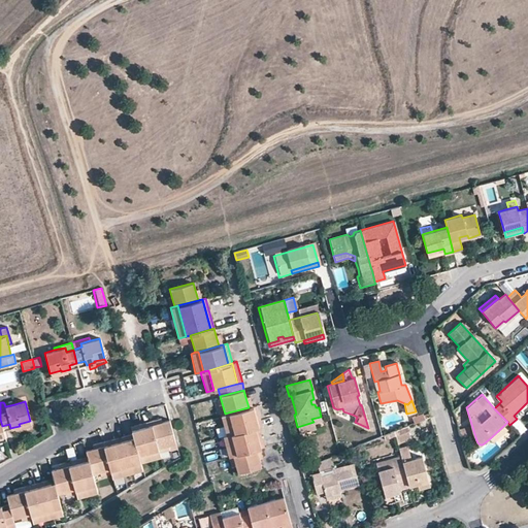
[(257,405),(253,406),(259,426),(262,426),(257,405)]
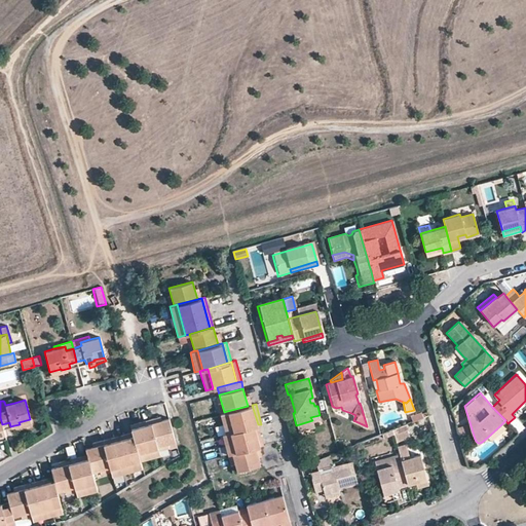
[(258,424),(252,405),(248,406),(227,411),(232,431),(254,425),(258,424)]
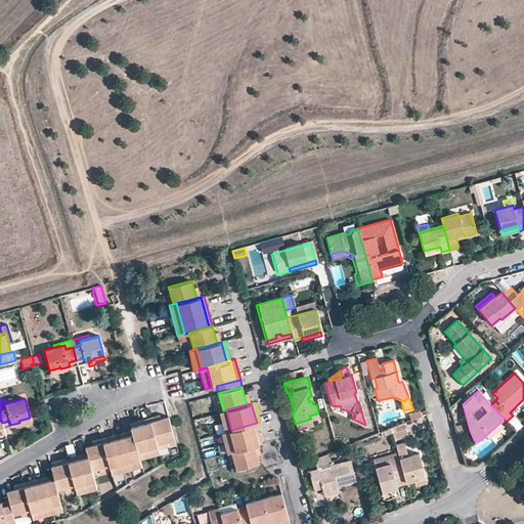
[(231,430),(226,409),(223,410),(219,412),(224,432),(229,430),(231,430)]
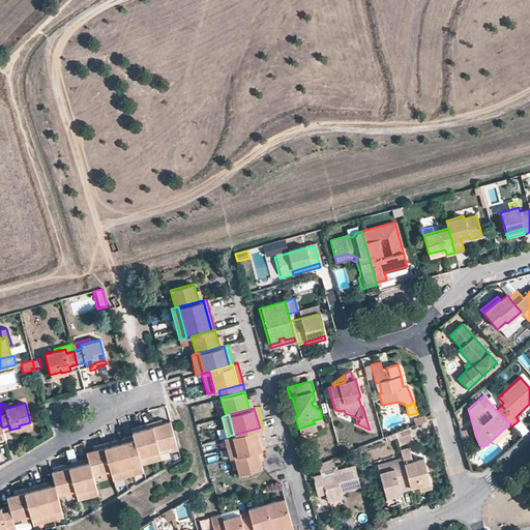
[(176,445),(170,420),(162,422),(151,425),(158,449),(169,447),(176,445)]
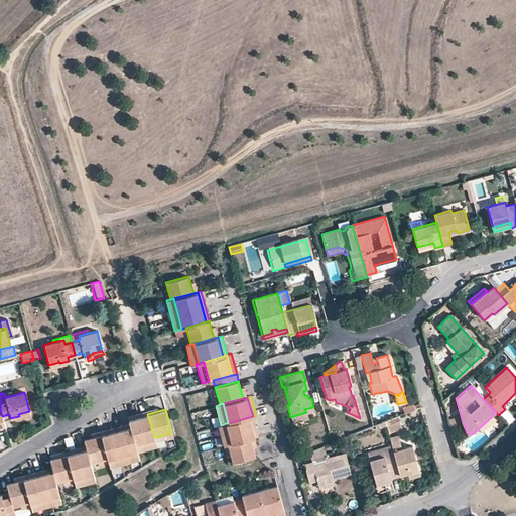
[(31,416),(29,411),(18,414),(19,416),(14,417),(14,420),(31,416)]
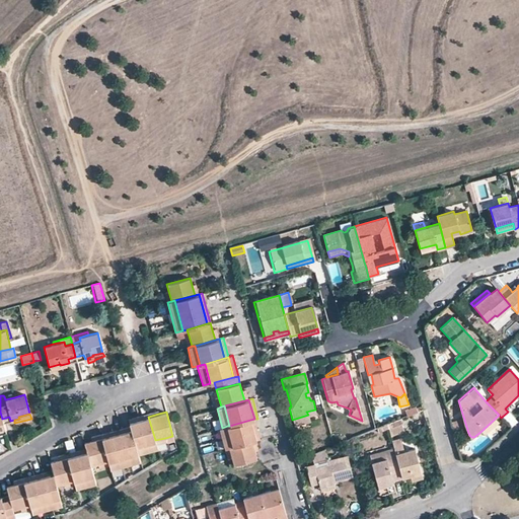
[(308,415),(292,420),(294,425),(310,421),(308,415)]
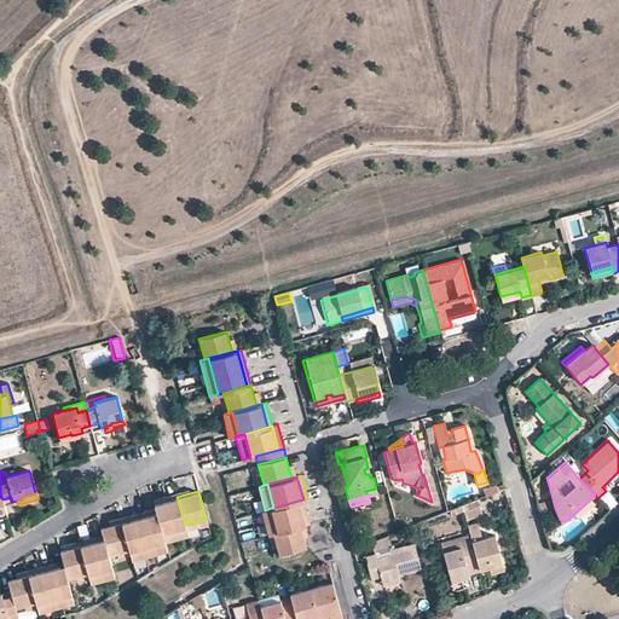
[(185,525),(177,497),(166,501),(173,528),(185,525)]
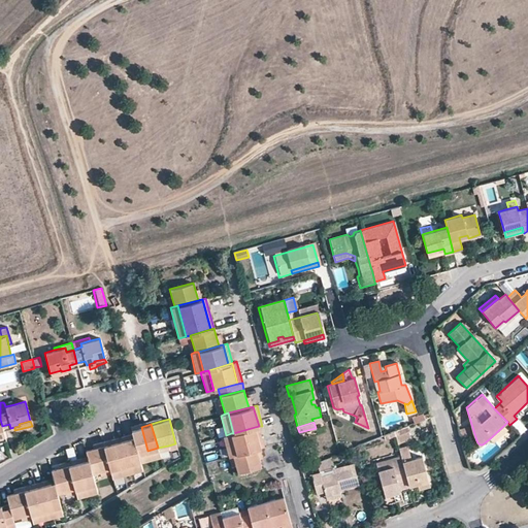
[(408,425),(393,431),(395,437),(409,431),(410,431),(408,425)]
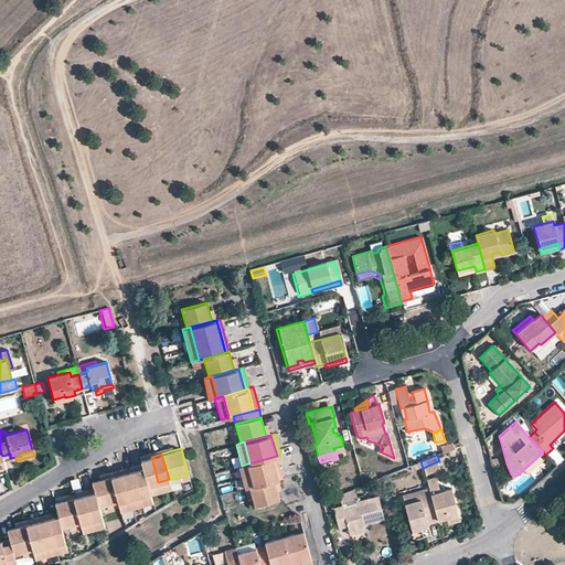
[(540,455),(524,469),(530,473),(545,460),(540,455)]
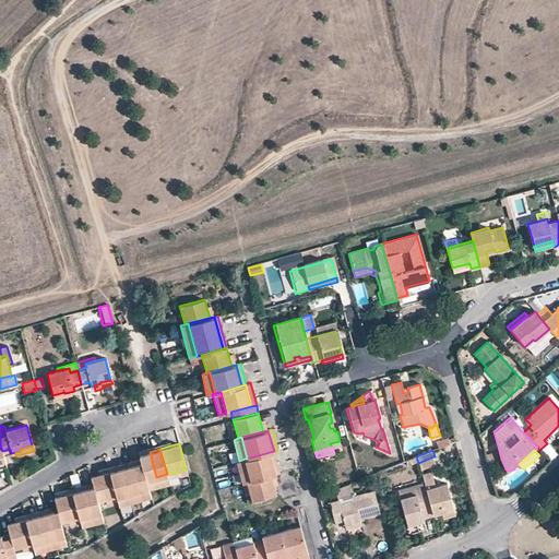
[(274,451),(270,452),(275,473),(280,472),(274,451)]
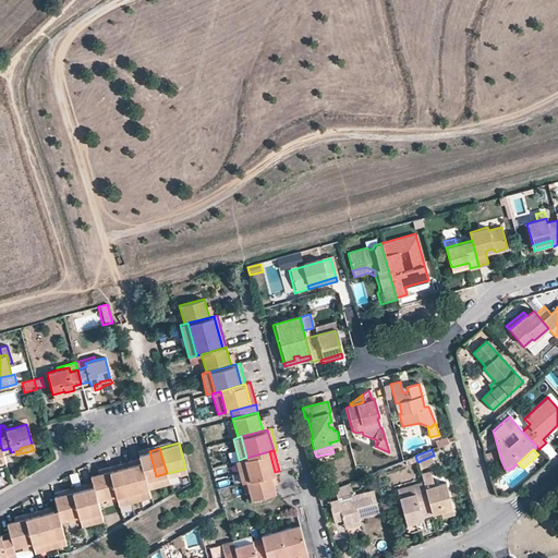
[(156,476),(149,451),(138,455),(140,458),(141,461),(146,480),(156,476)]
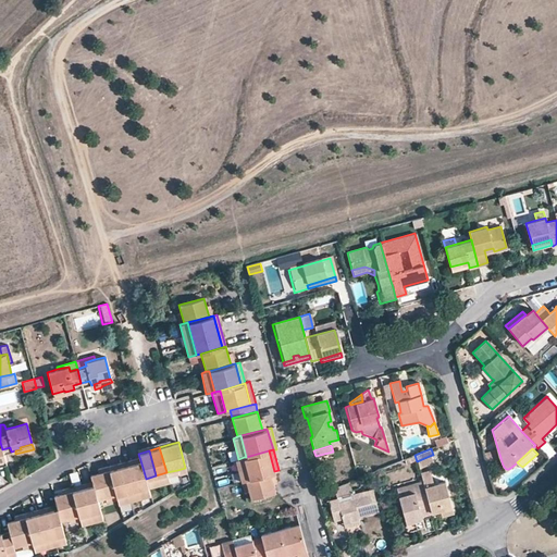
[(269,450),(246,457),(244,457),(249,479),(270,472),(274,471),(269,450)]
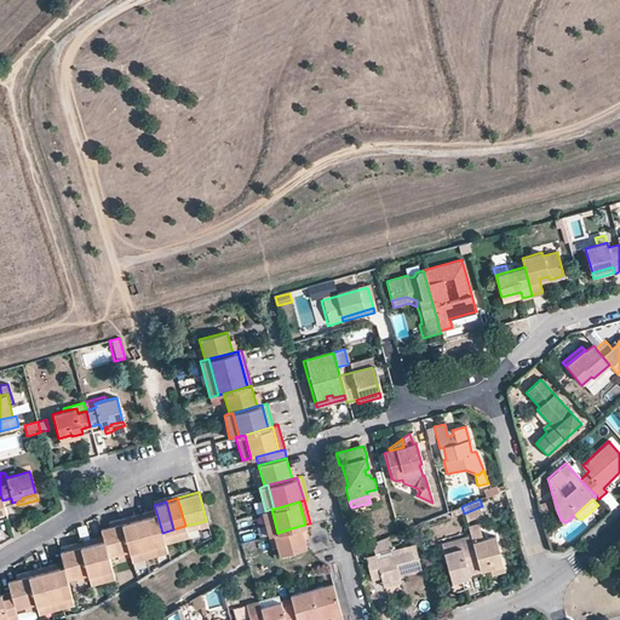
[(481,506),(464,514),(466,522),(483,515),(481,506)]
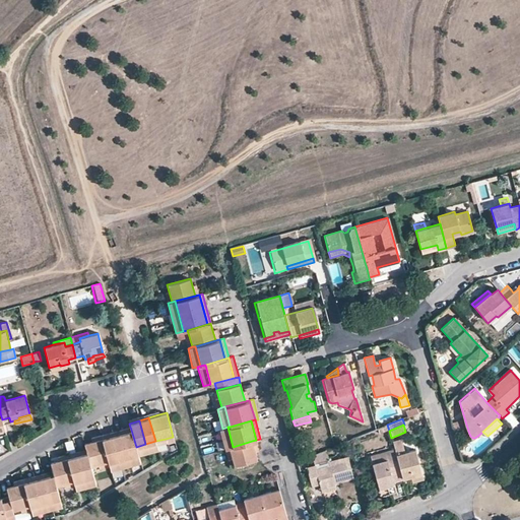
[(228,427),(222,429),(218,430),(224,449),(229,448),(233,447),(228,427)]
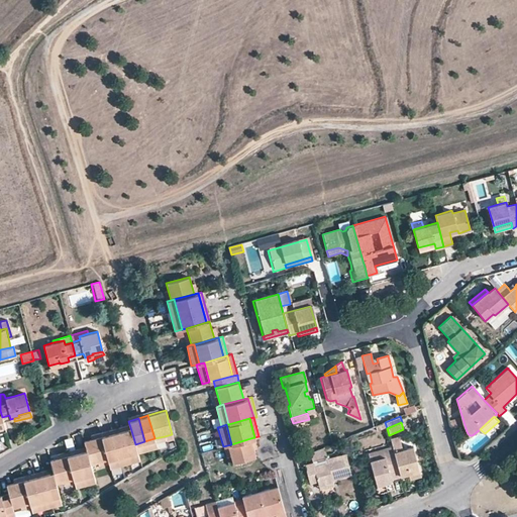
[(135,444),(130,427),(120,430),(127,454),(137,451),(135,444)]
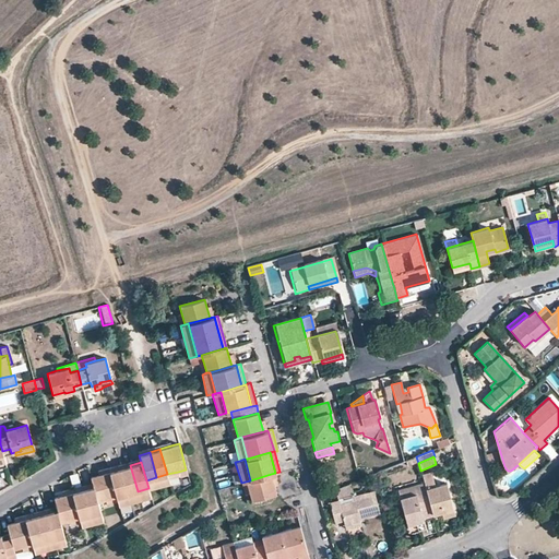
[(138,491),(130,465),(120,468),(127,494),(138,491)]
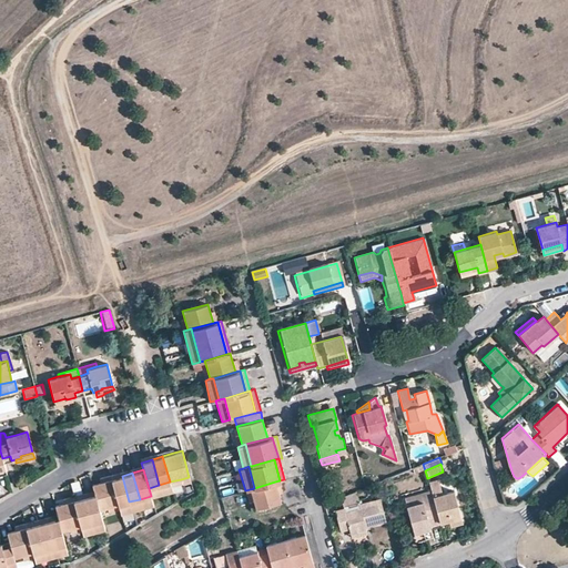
[(129,501),(122,476),(111,478),(119,505),(129,501)]
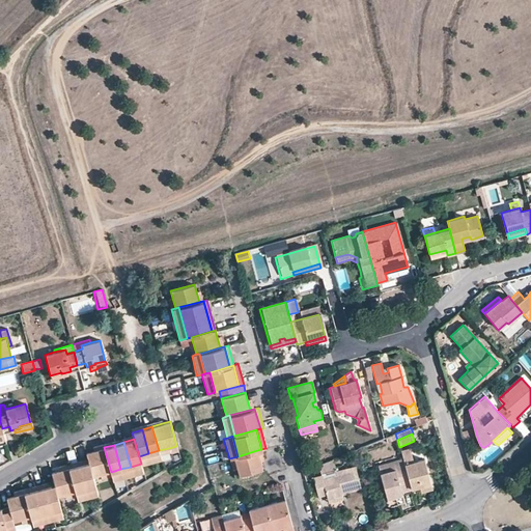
[(111,472),(104,447),(93,450),(100,474),(111,472)]
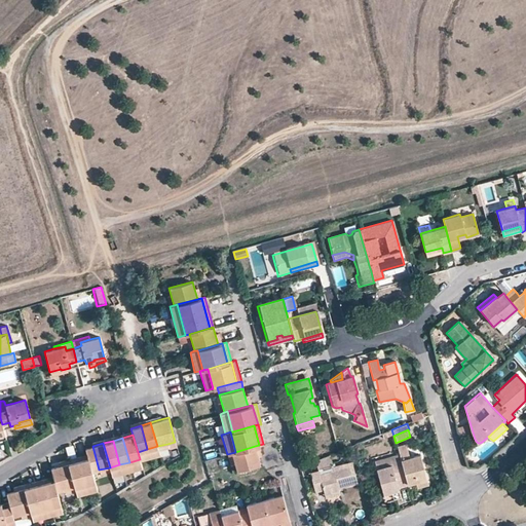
[(405,444),(397,447),(399,453),(402,465),(407,483),(416,481),(426,477),(420,458),(409,461),(408,457),(405,444)]
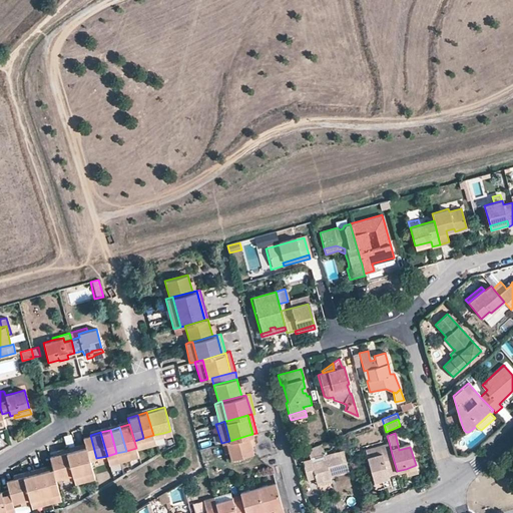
[(96,458),(90,435),(83,437),(85,443),(86,446),(89,460),(96,458)]
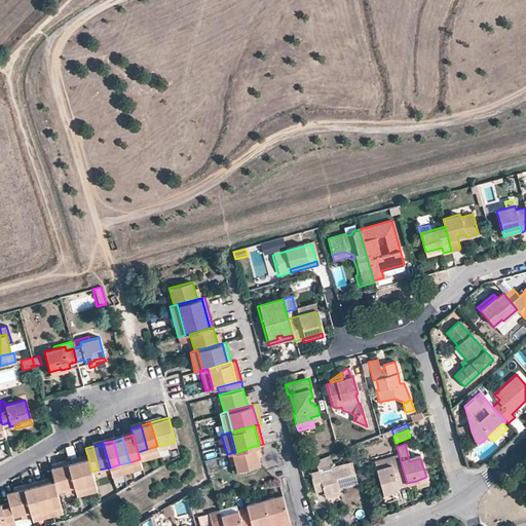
[(157,446),(147,449),(149,457),(159,454),(158,450),(157,446)]
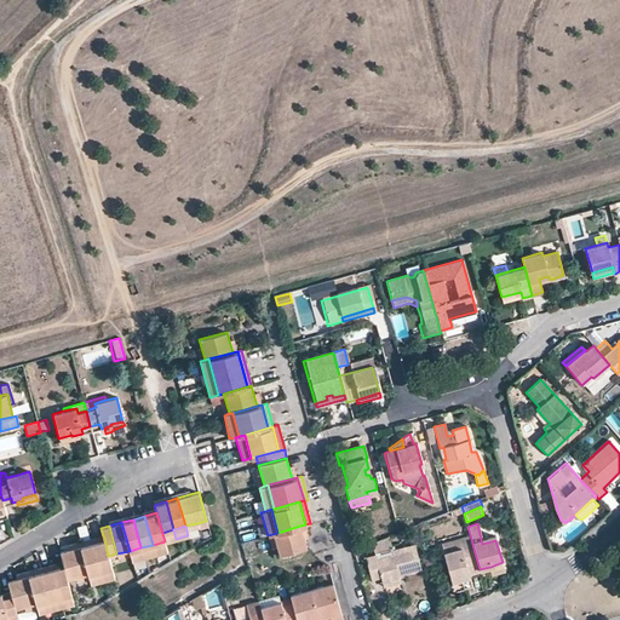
[(304,539),(300,526),(277,533),(273,534),(276,546),(279,555),(306,547),(304,539)]
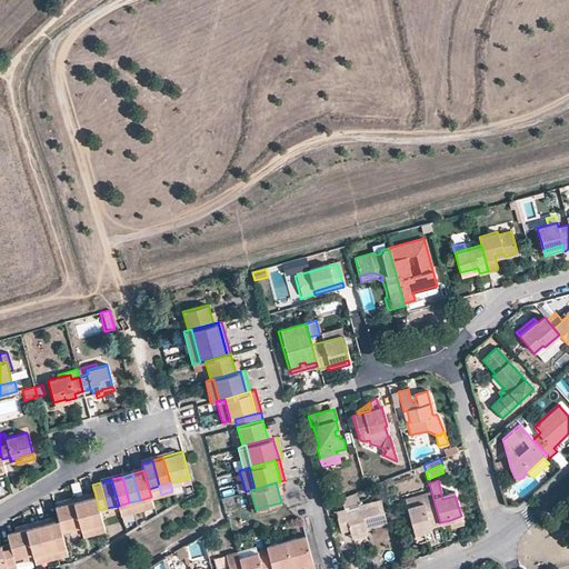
[(159,486),(149,489),(151,497),(161,495),(159,486)]
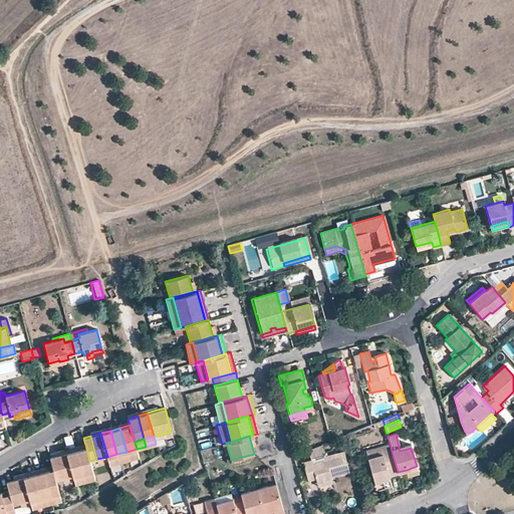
[(393,455),(390,443),(380,446),(383,457),(393,455)]
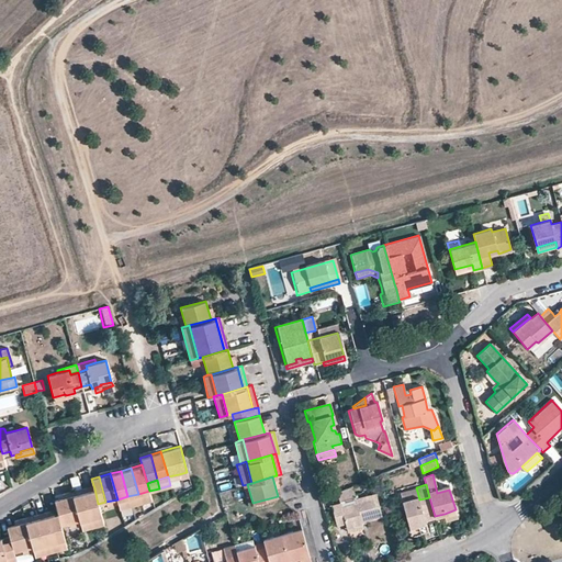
[(419,499),(416,487),(398,492),(408,527),(418,525),(422,524),(420,521),(424,520),(435,518),(435,516),(429,497),(419,499)]
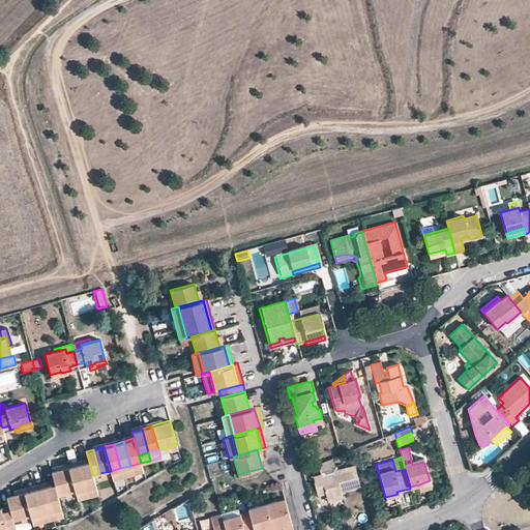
[(92,475),(89,461),(79,464),(85,488),(95,486),(92,475)]
